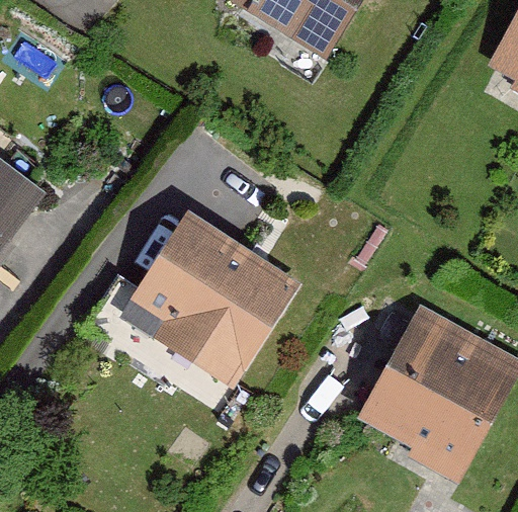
[(235,0),(326,57),(360,0),(235,0)]
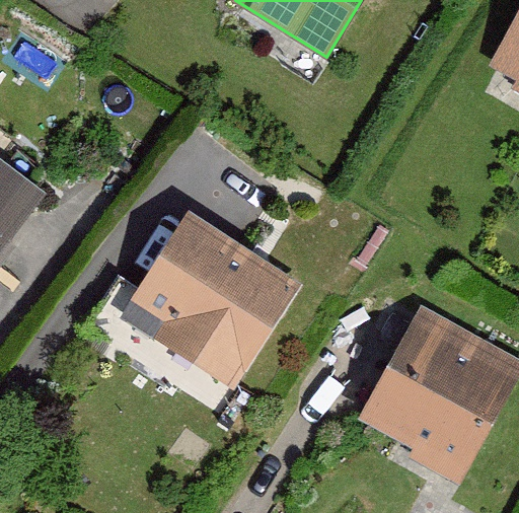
[(518,8),(490,63),(518,78),(513,87),(518,90),(518,8)]
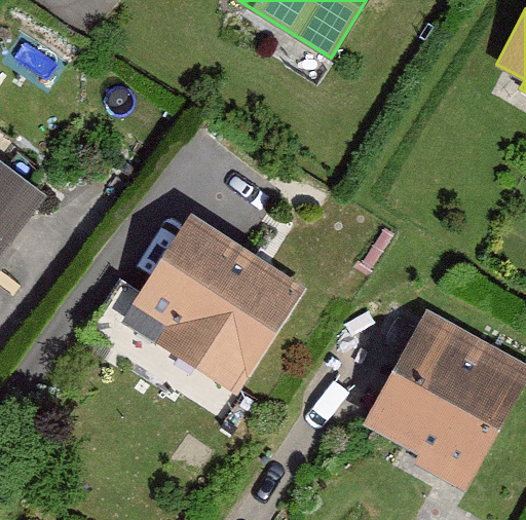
[(0,260),(48,198),(0,160),(0,260)]
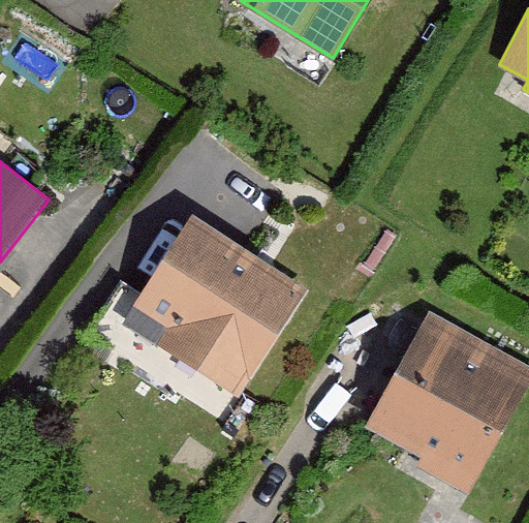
[(307,287),(190,215),(133,305),(166,326),(156,342),(240,395),(307,287)]
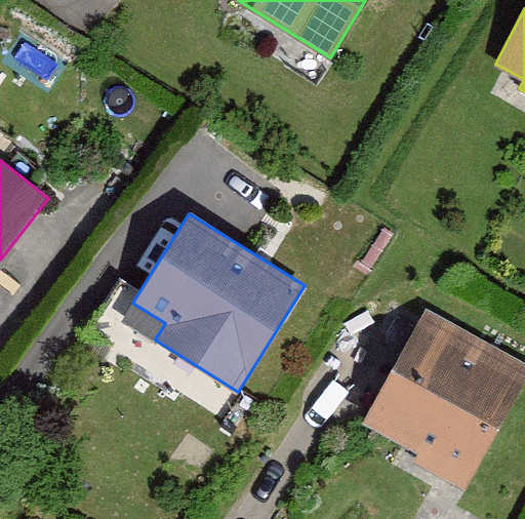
[(524,378),(524,360),(426,308),(365,422),(416,449),(412,458),(467,487),(524,378)]
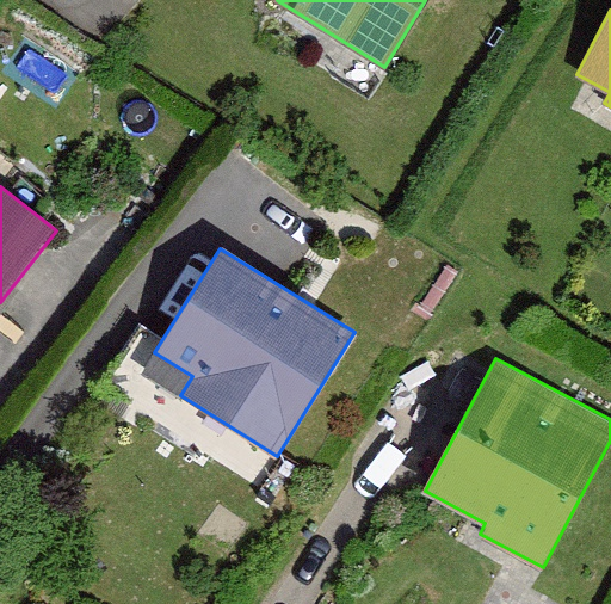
All buildings are outlined.
